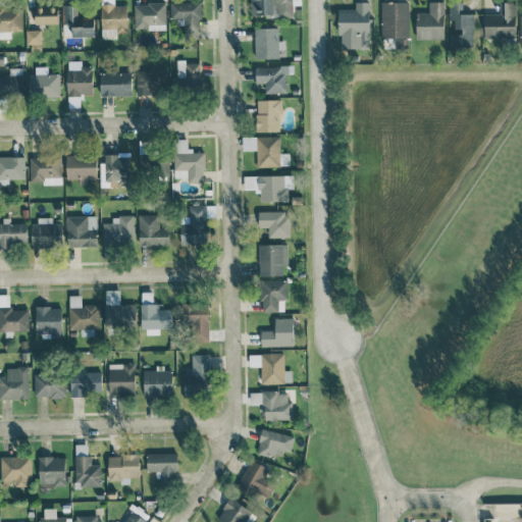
[(251,0),(252,16),(294,15),(294,5),(301,5),(301,0),(251,0)]
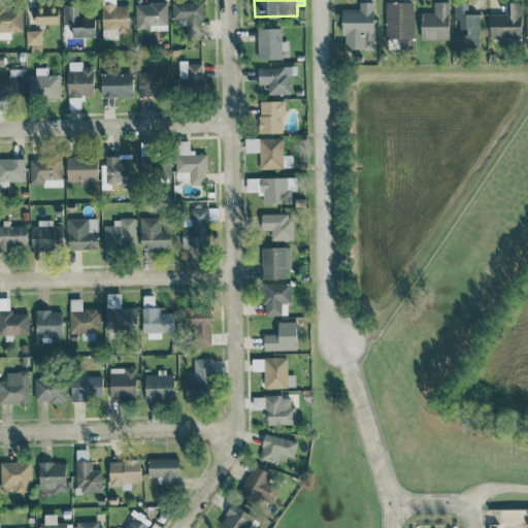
[(172,2),(172,19),(187,19),(187,35),(202,35),(201,1),(172,2)]
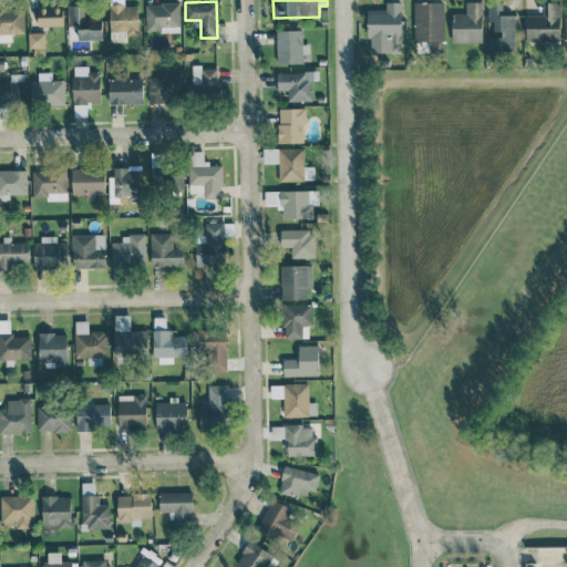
[(368,10),(368,38),(390,37),(390,52),(403,52),(401,1),(385,2),(385,9),(368,10)]
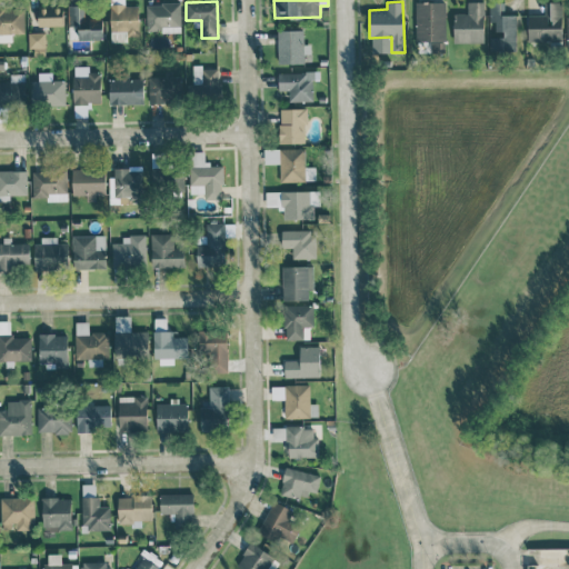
[(446,2),(416,1),(415,51),(443,51),(443,40),(446,40),(446,2)]
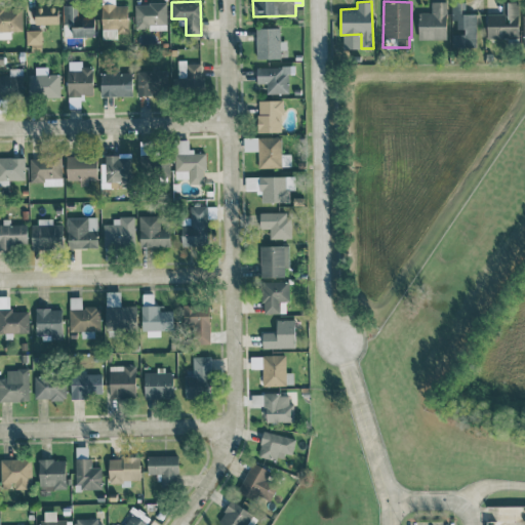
[(446,1),(431,1),(432,11),(418,12),(419,39),(447,39),(446,1)]
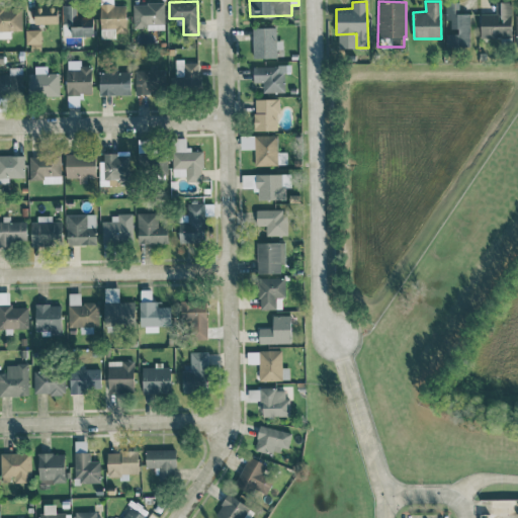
[(134,28),(165,27),(164,2),(133,3),(134,28)]
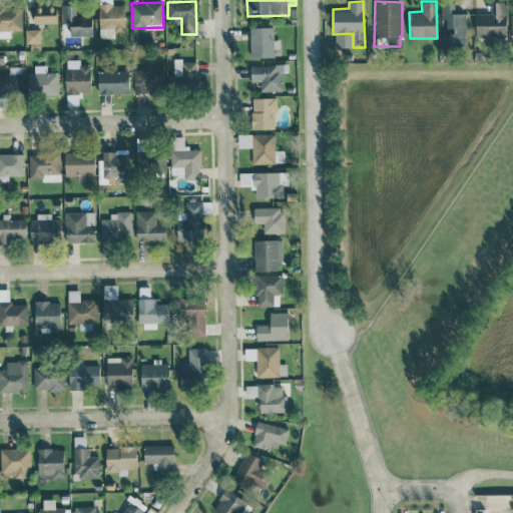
[(466,46),(465,13),(455,13),(455,2),(441,3),(442,47),(466,46)]
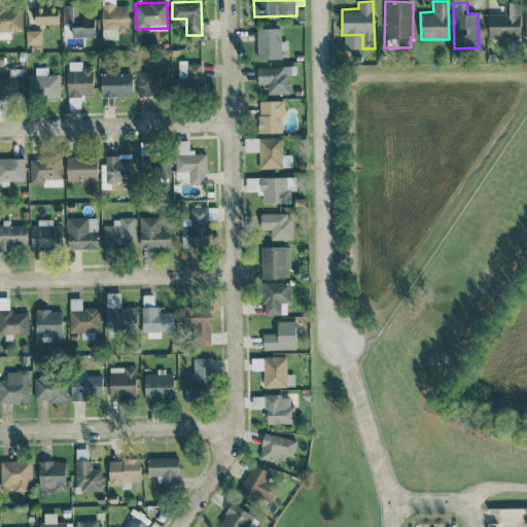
[(489,38),(521,38),(520,2),(504,2),(504,13),(489,13),(489,38)]
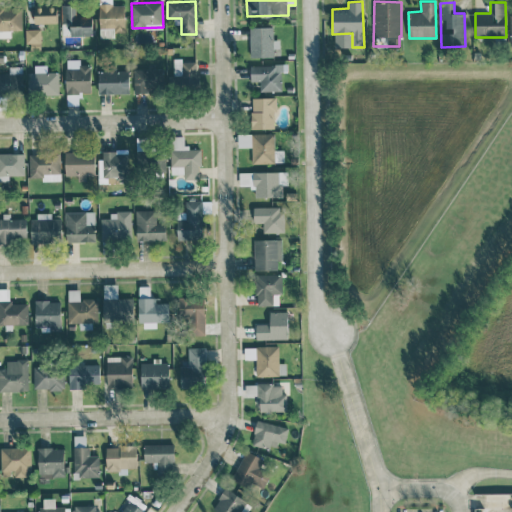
[(76,4),(61,5),(62,36),(93,35),(93,17),(76,17),(76,4)]
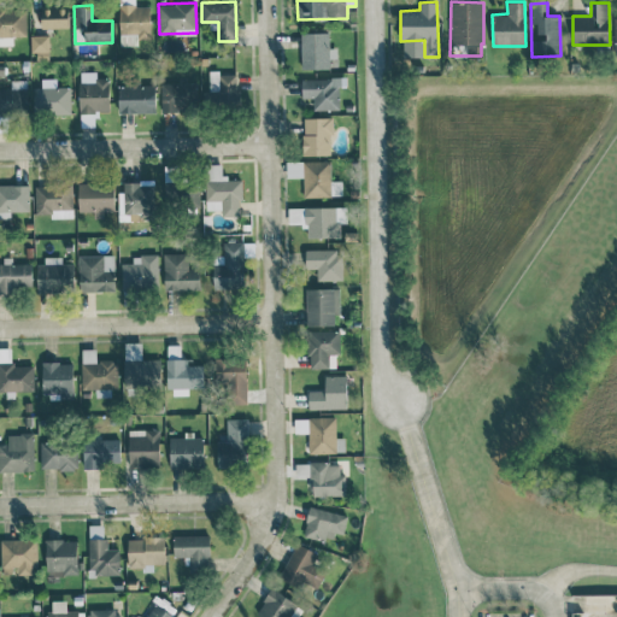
[(150,5),(119,5),(121,45),(139,45),(139,39),(151,39),(150,5)]
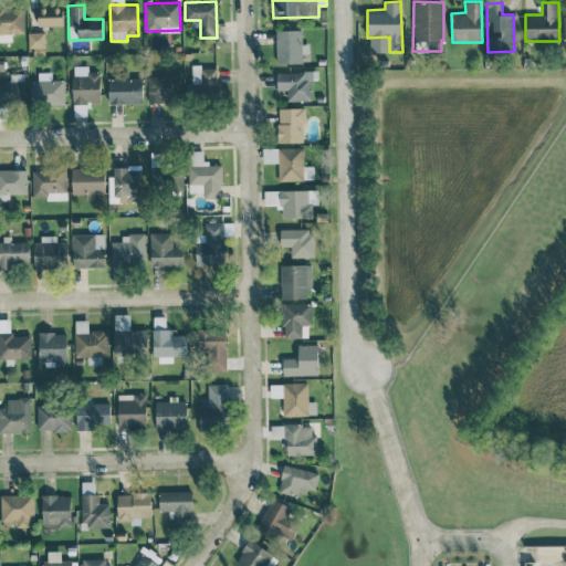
[(0,32),(24,33),(24,8),(0,7),(0,32)]
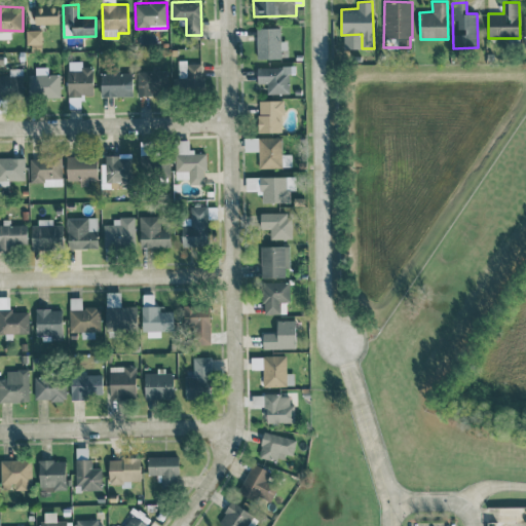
[(36,24),(58,24),(58,7),(36,7),(36,24)]
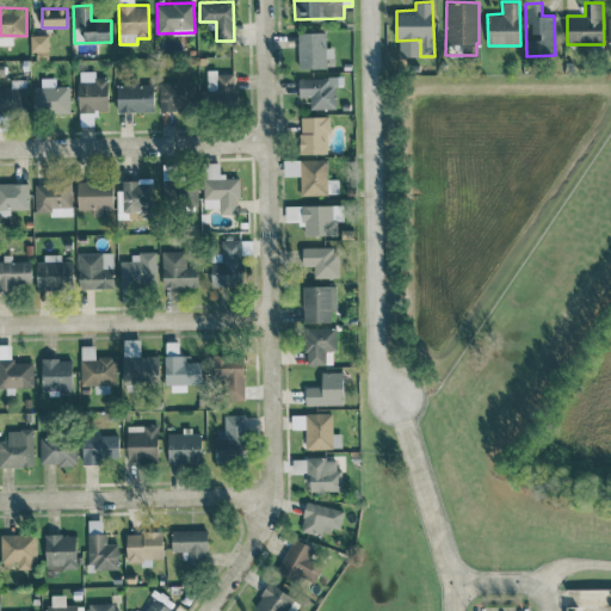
[(326,32),(298,32),(298,68),(327,67),(327,62),(334,62),(334,48),(327,48),(326,32)]
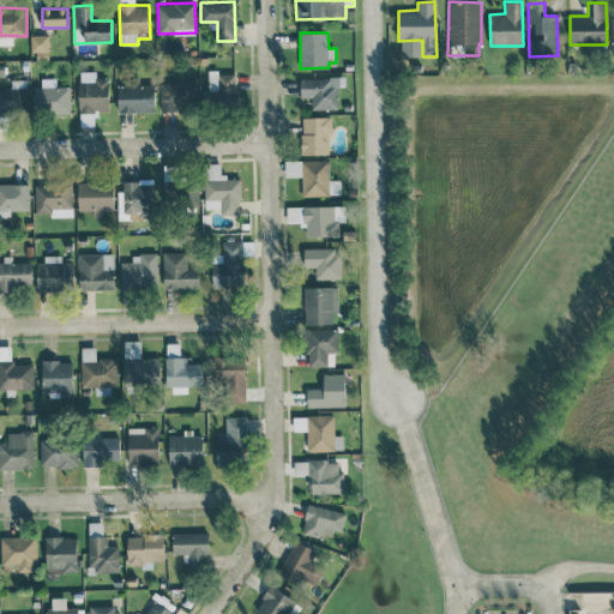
[(31,52),(38,52),(38,58),(49,58),(48,35),(30,35),(31,52)]
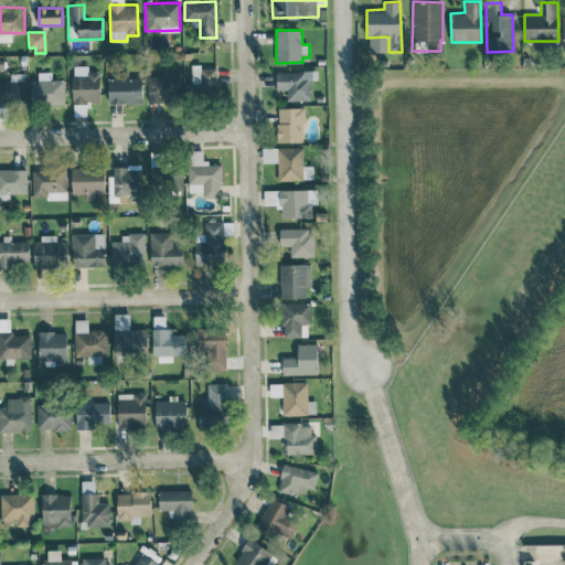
[(87,72),(87,65),(72,66),(73,103),(100,103),(99,71),(87,72)]
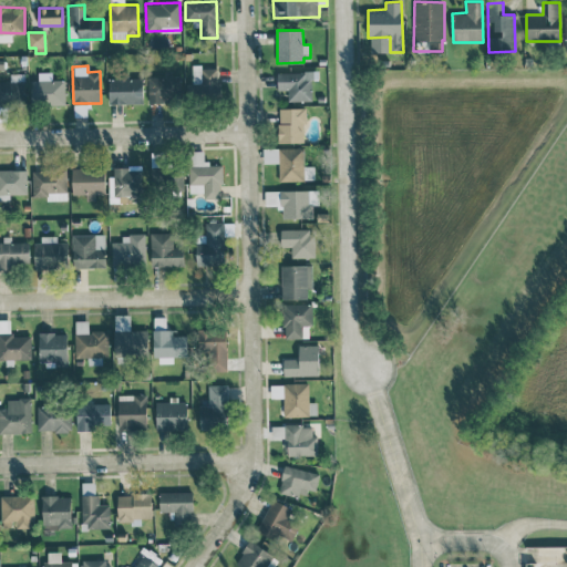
[(200,96),(217,96),(217,66),(193,66),(193,86),(200,86),(200,96)]
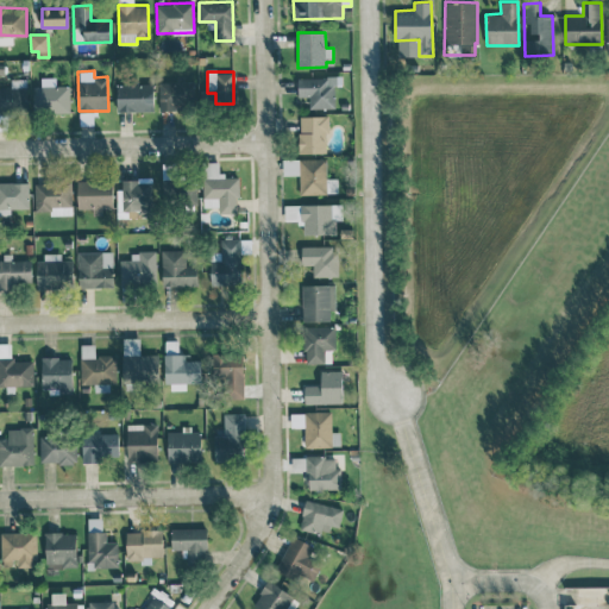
[(309,108),(334,108),(334,85),(343,85),(341,76),(297,77),(299,96),(309,96),(309,108)]
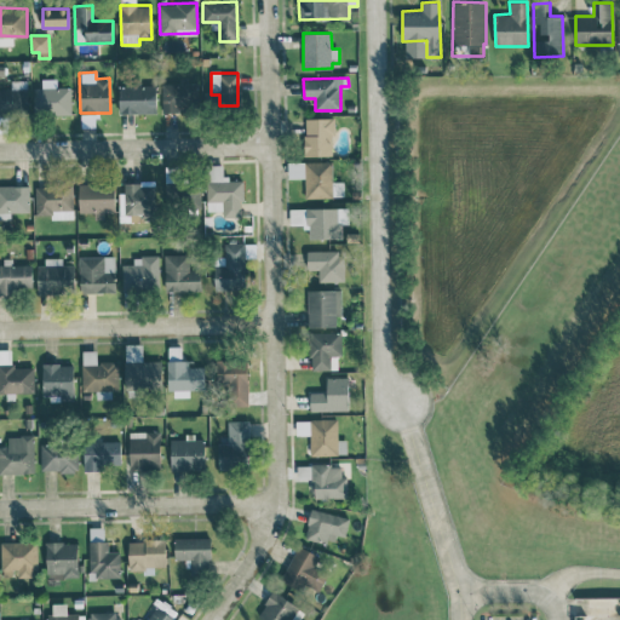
[(27,80),(11,80),(11,89),(0,89),(0,115),(27,115),(27,80)]
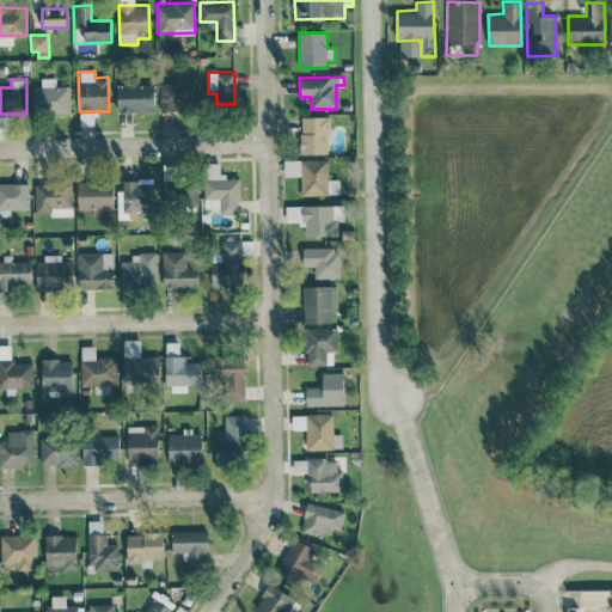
[(160,110),(195,110),(194,81),(160,83),(160,110)]
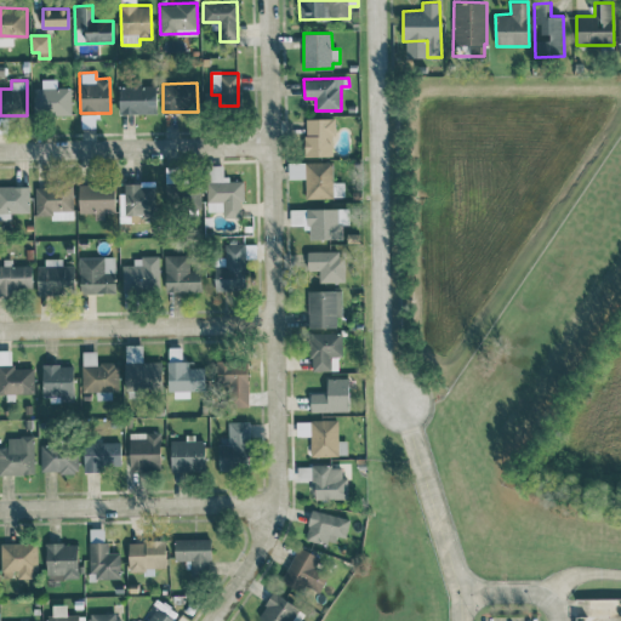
[(157,113),(157,86),(119,86),(119,114),(157,113)]
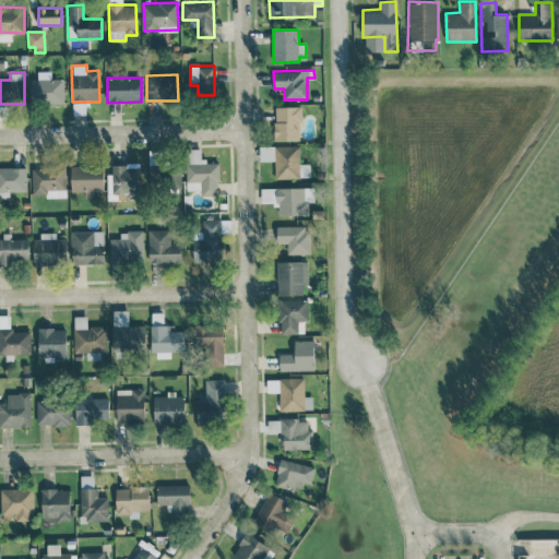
[(63,79),(33,79),(33,105),(63,104),(63,79)]
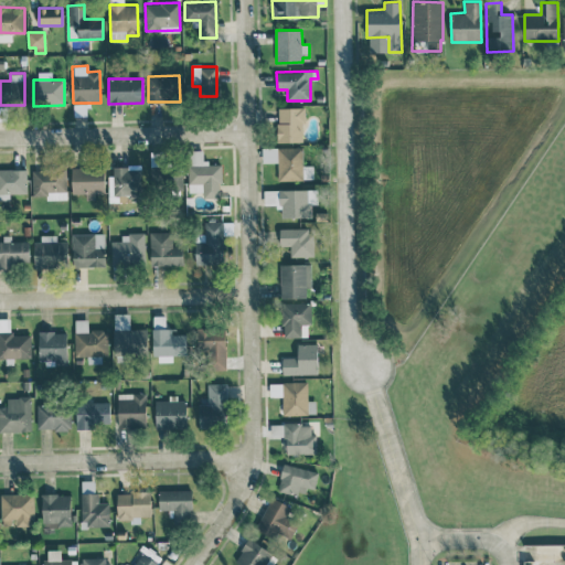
[(277,141),(304,142),(305,108),(278,107),(277,141)]
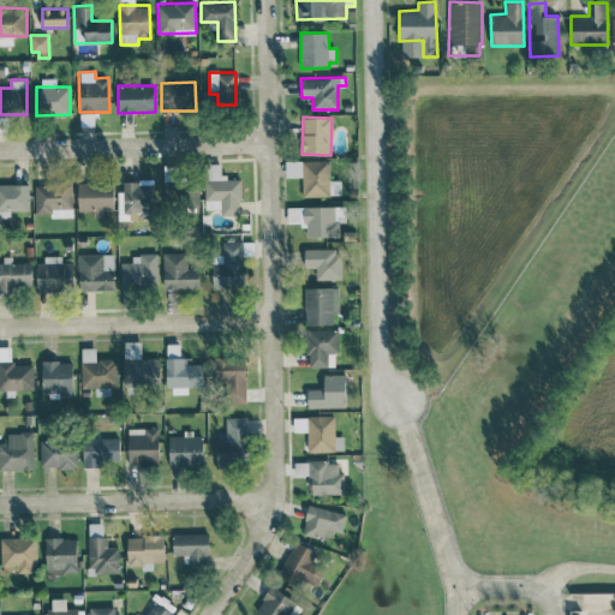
[(329,160),(286,161),(286,177),(303,177),(303,196),(341,196),(341,180),(330,180),(329,160)]
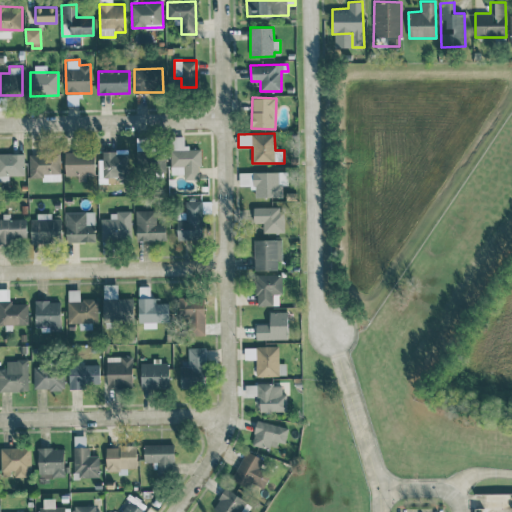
[(200,178),(200,148),(184,148),(184,136),(170,136),(171,174),(184,174),(184,179),(200,178)]
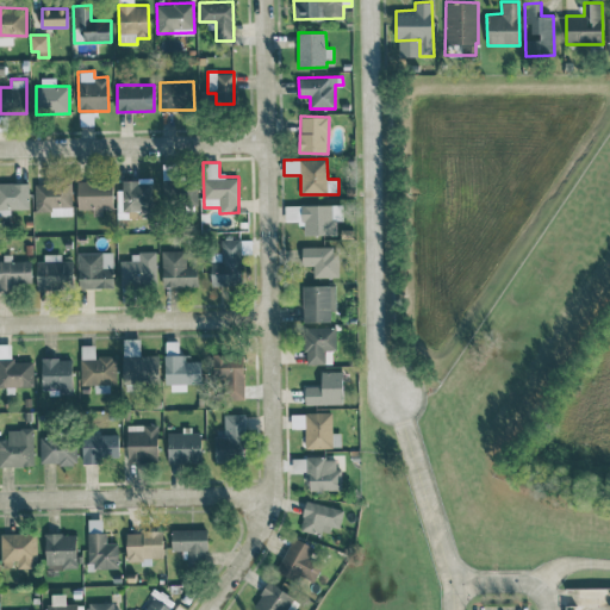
[(195,185),(186,187),(184,176),(162,181),(166,199),(184,195),(186,204),(199,201),(195,185)]
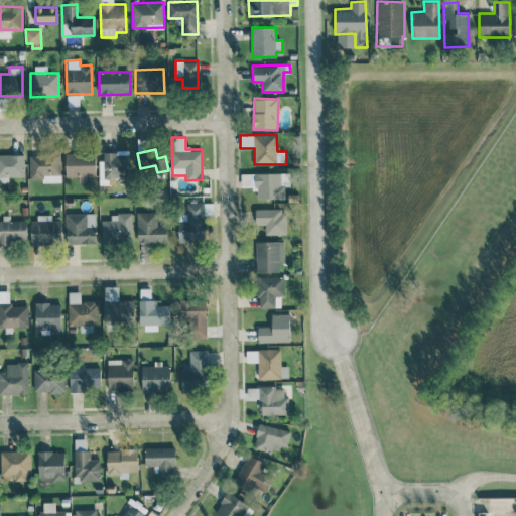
[(78,176),(79,180),(96,179),(96,152),(66,153),(66,176),(78,176)]
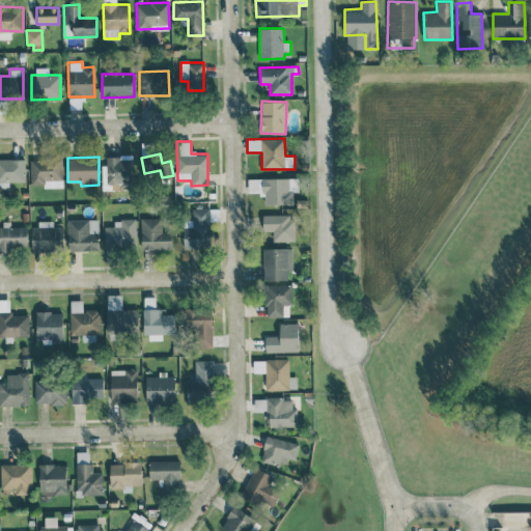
[(25,159),(0,158),(0,187),(8,187),(8,182),(25,182),(25,159)]
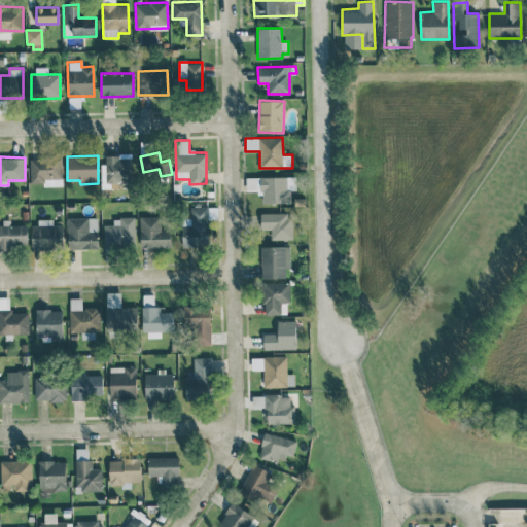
[(105,181),(121,182),(121,185),(132,185),(132,156),(106,156),(105,181)]
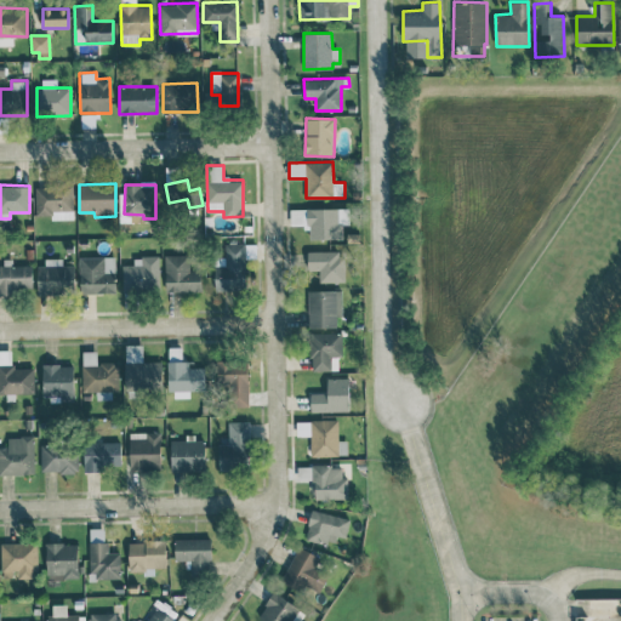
[(74,217),(73,186),(35,187),(35,218),(74,217)]
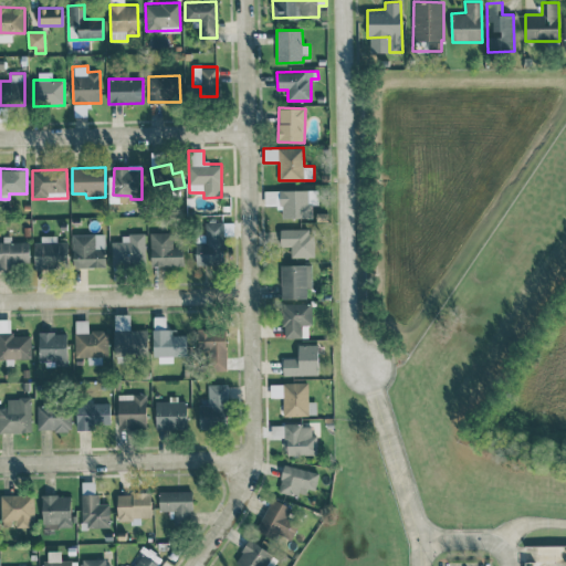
[(318,190),(281,189),(281,217),(312,218),(312,205),(318,205),(318,190)]
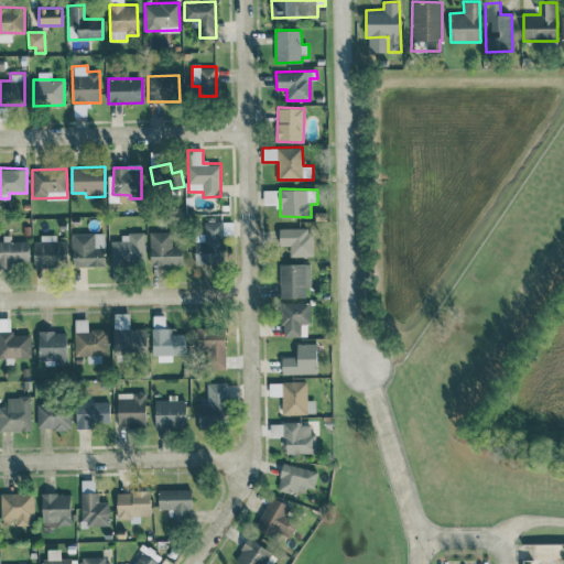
[(194,234),(195,264),(224,263),(223,220),(204,220),(205,234),(194,234)]
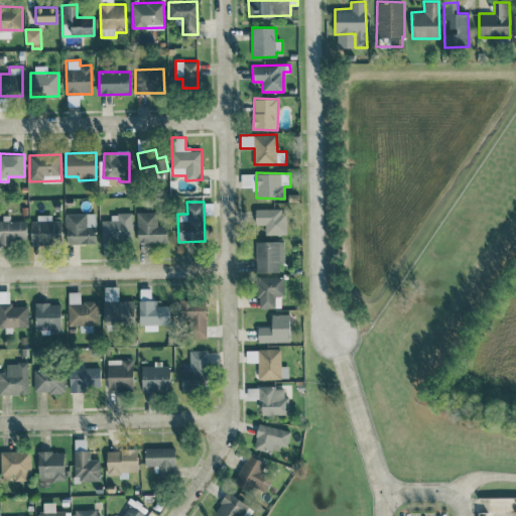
[(256,209),(256,225),(265,225),(265,235),(285,234),(285,208),(256,209)]
